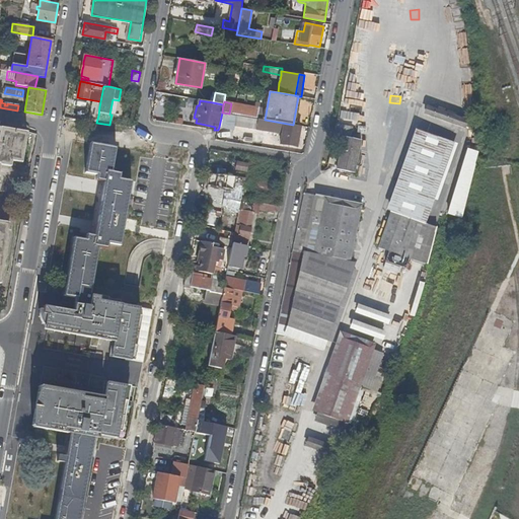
[(342,114),(350,116),(352,106),(344,104),(342,114)]
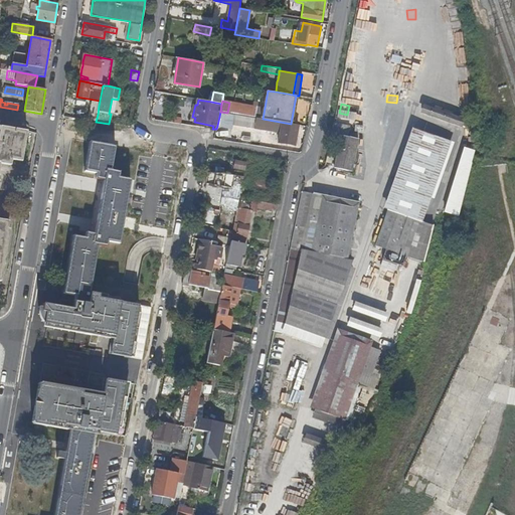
[(422,106),(420,115),(463,125),(466,116),(422,106)]
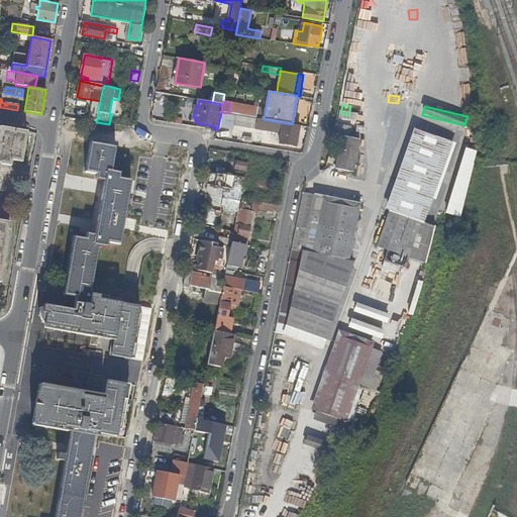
[(237,123),(239,115),(228,113),(221,112),(218,126),(232,128),(233,122),(237,123)]
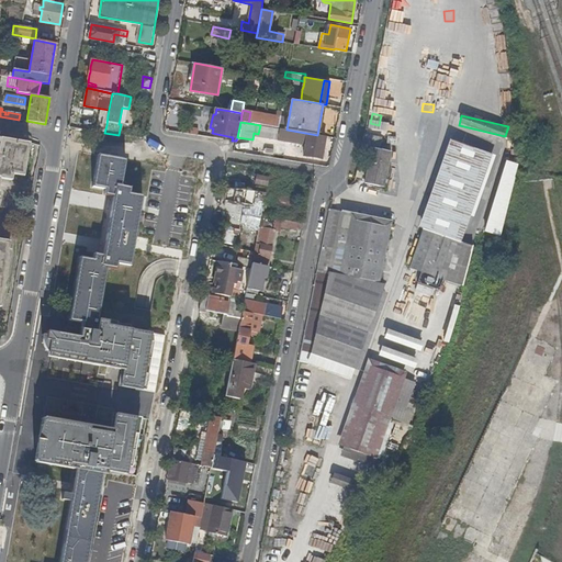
[(384,126),(379,125),(370,123),(367,123),(362,145),(373,147),(374,139),(381,142),(384,126)]
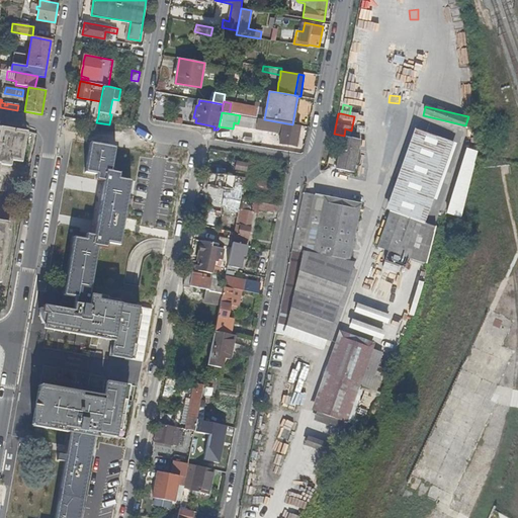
[(296,147),(300,126),(292,124),(264,119),(261,119),(260,126),(277,130),(277,128),(282,130),(280,144),(296,147)]
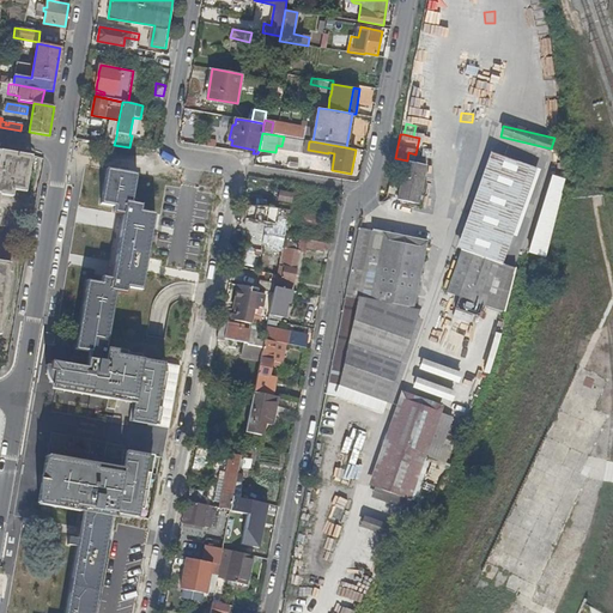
[(0,334),(4,335),(14,261),(0,259),(0,202),(1,194),(13,196),(14,190),(28,192),(34,152),(0,147),(0,150),(0,334)]
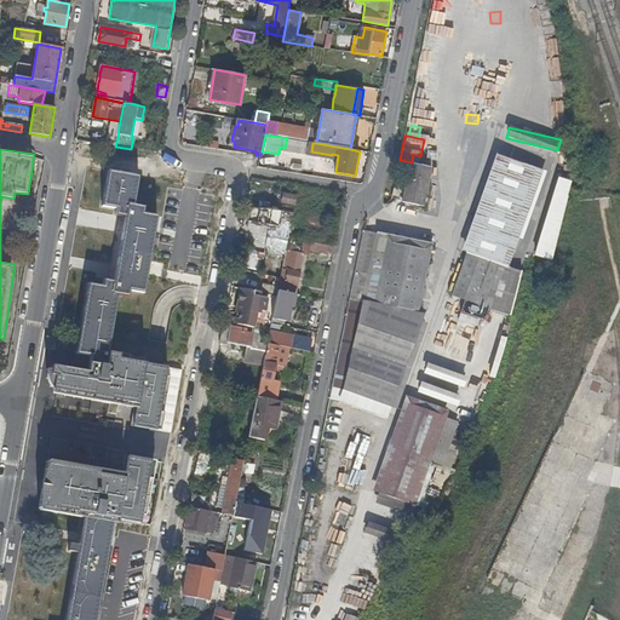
[(422,156),(420,156),(413,154),(412,162),(403,201),(424,206),(432,166),(419,164),(422,156)]
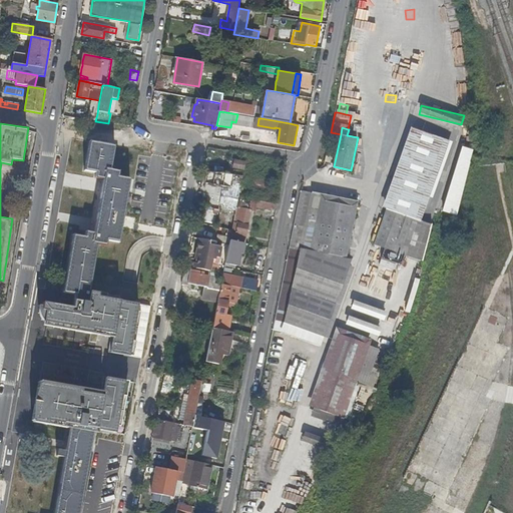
[(425,202),(439,137),(410,127),(382,208),(386,209),(413,218),(419,220),(425,202)]
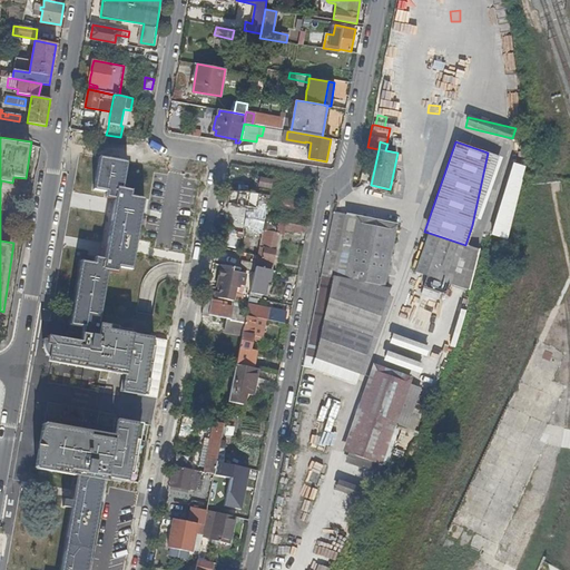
[(46,342),(45,343),(45,344),(45,346),(46,350),(46,352),(47,354),(47,355),(48,356),(51,360),(53,361),(55,362),(58,363),(91,369),(90,372),(99,373),(99,370),(124,374),(124,379),(121,386),(119,385),(117,397),(115,401),(112,403),(111,408),(111,412),(111,415),(114,419),(111,431),(114,431),(112,439),(112,443),(88,439),(89,434),(45,426),(40,448),(38,448),(37,457),(39,457),(36,475),(51,478),(52,474),(78,479),(74,501),(65,499),(62,507),(72,508),(61,569),(88,569),(105,477),(128,481),(129,473),(138,422),(144,423),(146,410),(148,396),(144,395),(153,345),(154,337),(108,328),(109,325),(99,323),(109,271),(118,273),(119,267),(133,269),(145,198),(131,196),(133,189),(124,188),(128,161),(99,157),(94,189),(107,192),(106,198),(115,199),(105,258),(96,257),(95,263),(81,261),(70,325),(84,327),(80,345),(46,340),(46,342)]
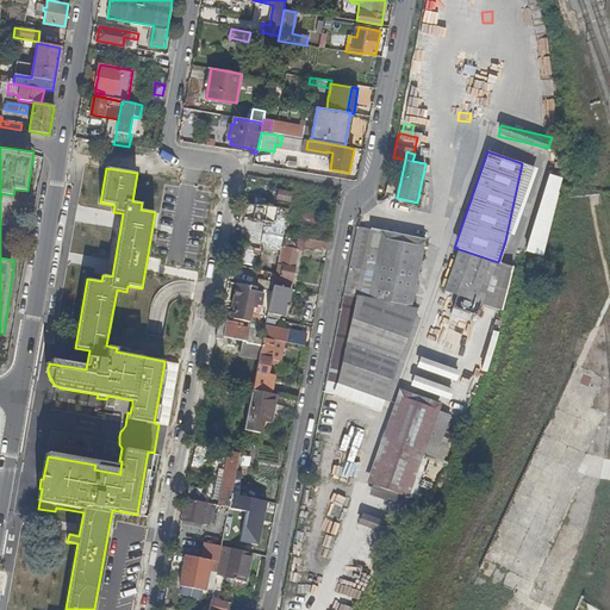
[(547,173),(528,251),(543,255),(564,176),(547,173)]
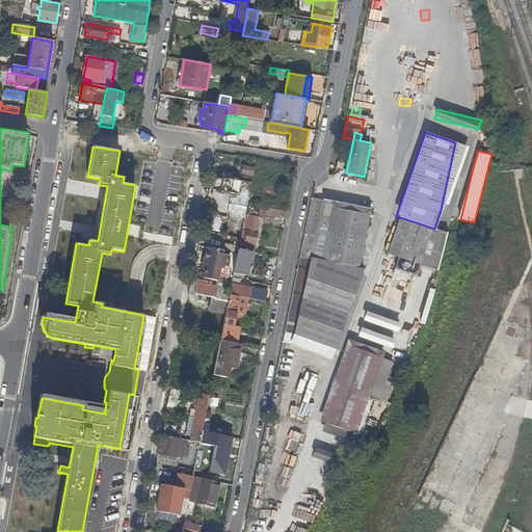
[(244,165),(243,174),(253,176),(254,167),(244,165)]
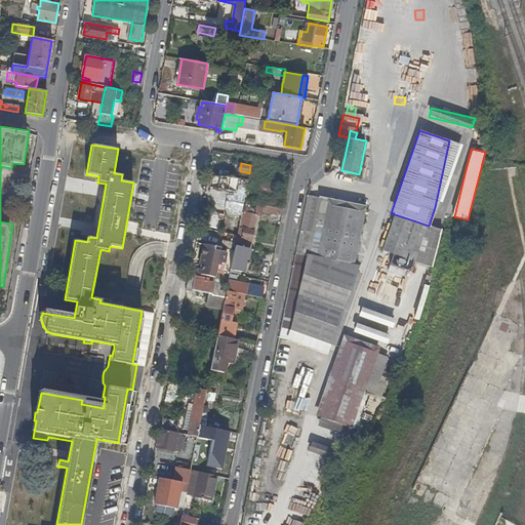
[(237,190),(237,188),(238,178),(235,178),(212,175),(211,188),(237,190)]
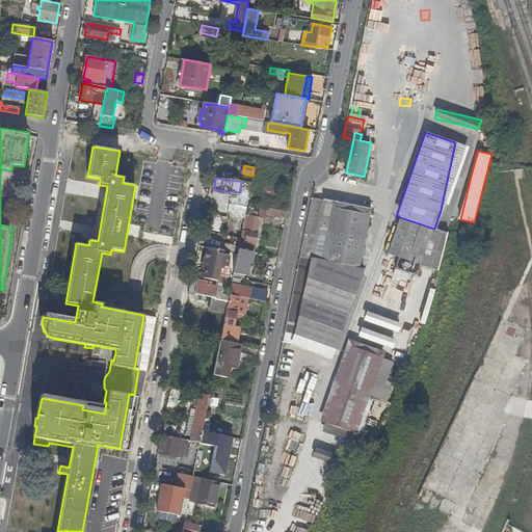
[(240,190),(249,191),(251,182),(247,182),(241,181),(240,190)]
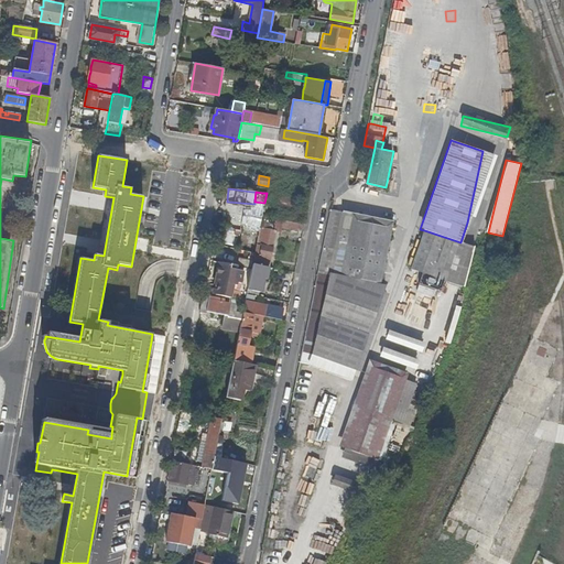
[(280,194),(278,208),(292,212),(295,197),(280,194)]
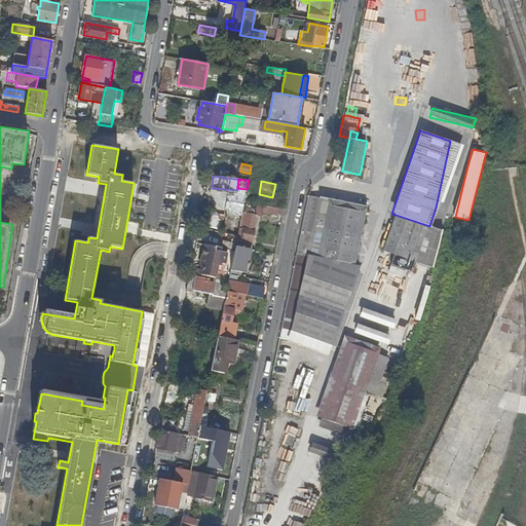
[(318,197),(307,195),(296,253),(354,265),(367,207),(320,196),(318,197)]
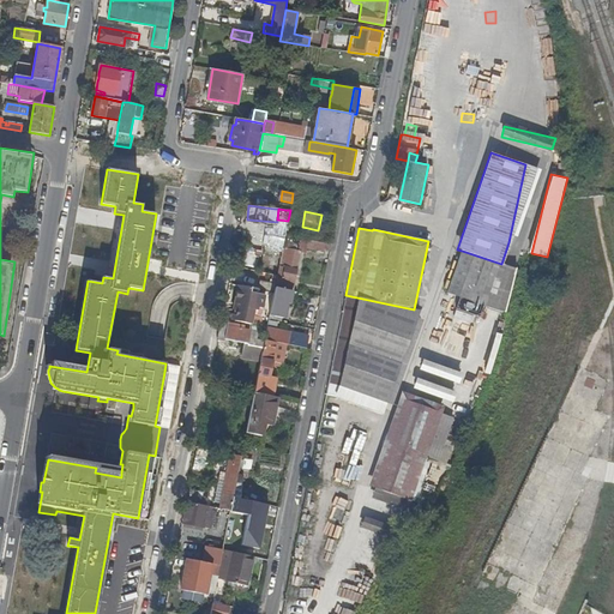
[(269,245),(276,246),(283,247),(284,238),(270,235),(269,245)]
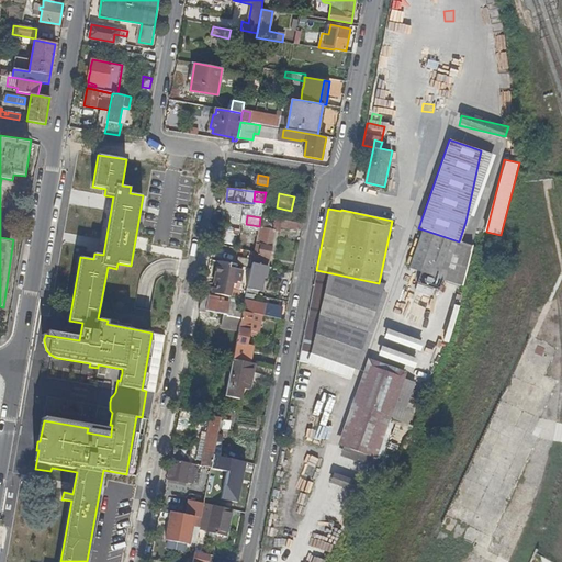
[(281,225),(282,218),(261,215),(260,217),(259,226),(259,227),(276,231),(281,225)]
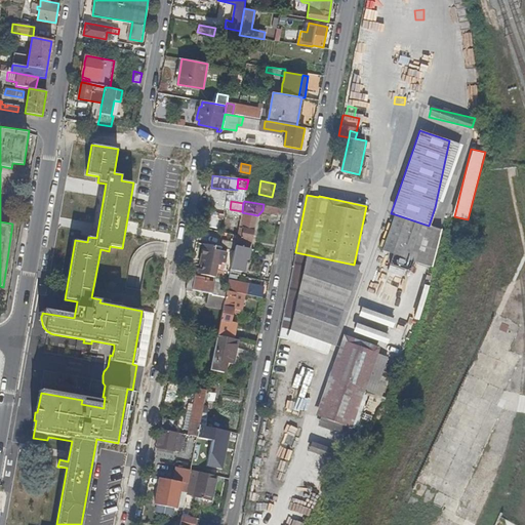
[(264,204),(263,210),(282,214),(283,208),(264,204)]
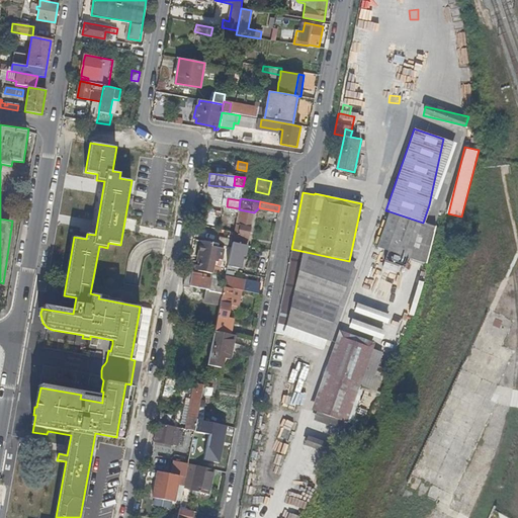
[(239,208),(233,207),(230,225),(235,226),(239,209),(239,208)]
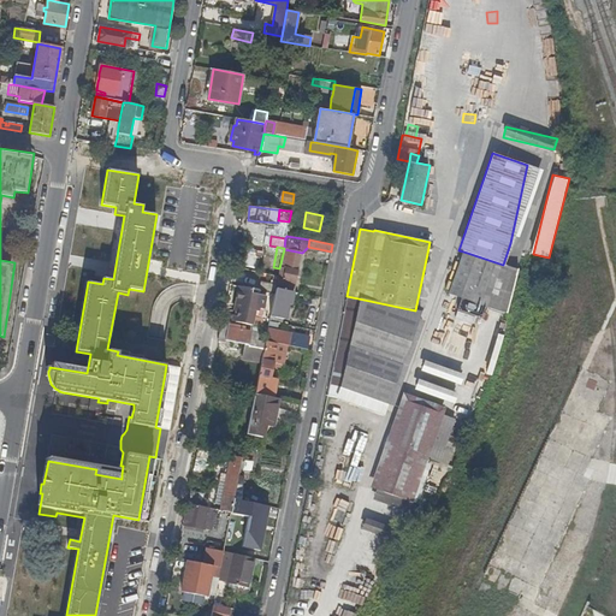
[(294,292),(302,253),(284,249),(279,268),(277,285),(276,289),(294,291),(294,292)]
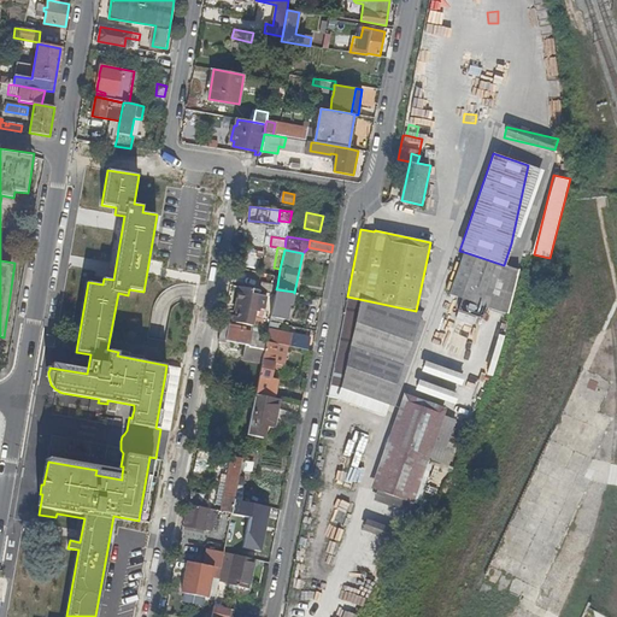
[(481,305),(497,263),(464,252),(450,293),(481,305)]
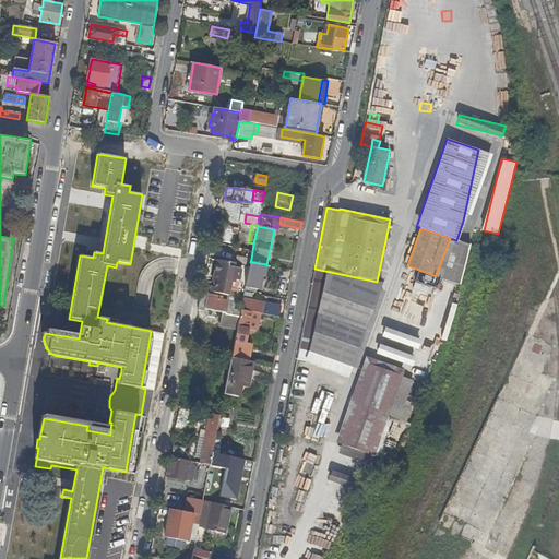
[(236,263),(249,265),(250,262),(251,259),(237,256),(236,263)]
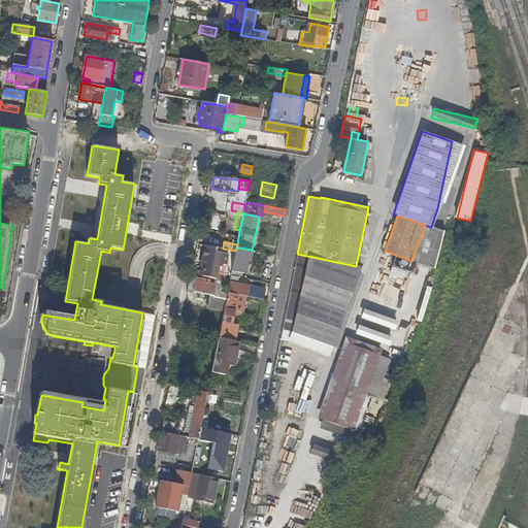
[(226,265),(229,251),(205,245),(202,260),(205,261),(201,276),(217,279),(220,267),(222,268),(223,265),(226,265)]
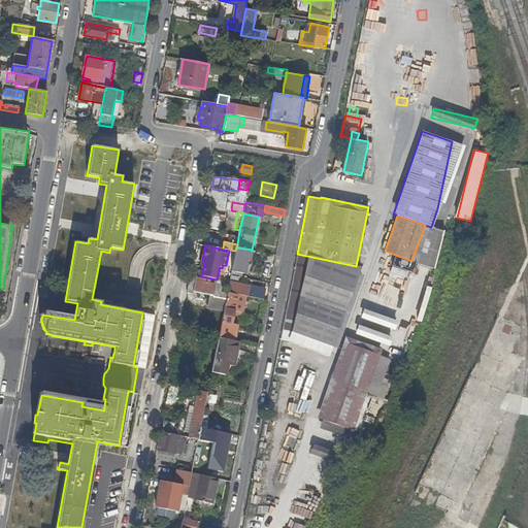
[(250,260),(252,250),(236,248),(235,251),(235,252),(231,273),(243,275),(243,273),(244,273),(248,260),(250,260)]
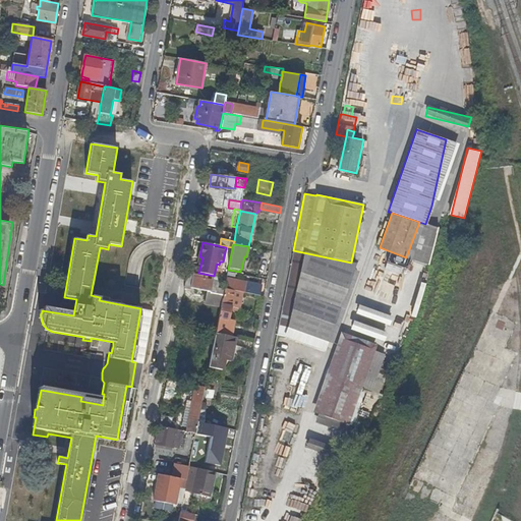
[(277,332),(339,344),(355,263),(351,263),(293,250),(277,332)]
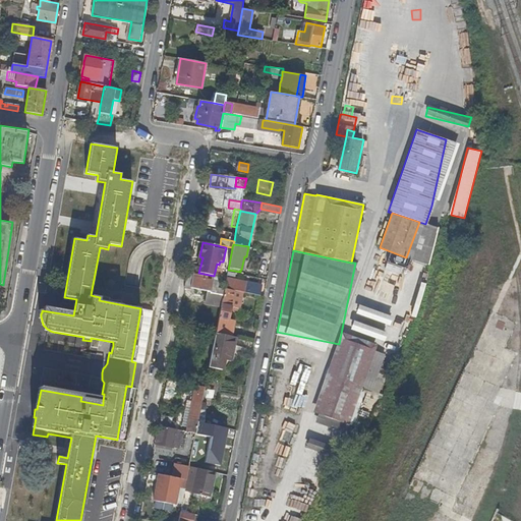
[(211,291),(213,281),(207,279),(207,277),(193,274),(192,277),(187,276),(185,286),(211,291)]
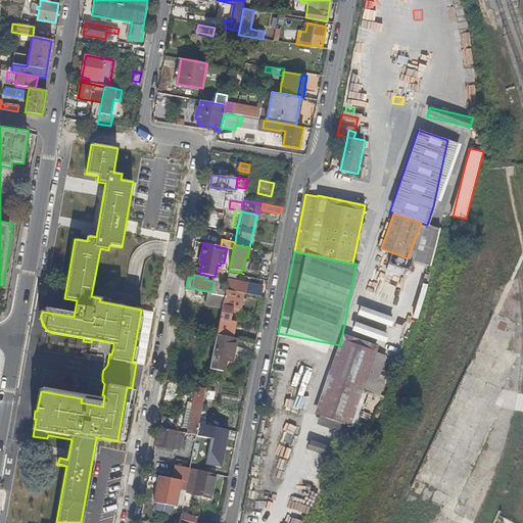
[(263,288),(227,281),(226,285),(225,289),(240,292),(260,296),(263,288)]
